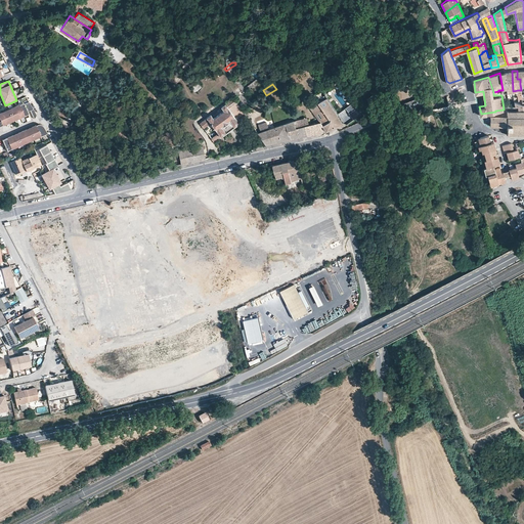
[(214,141),(247,117),(244,112),(233,98),(222,106),(224,110),(213,119),(211,115),(200,123),(214,141)]
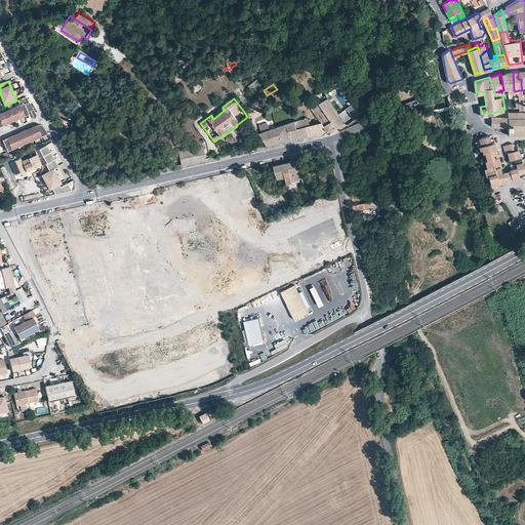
[(29,102),(24,105),(28,112),(31,111),(33,109),(29,102)]
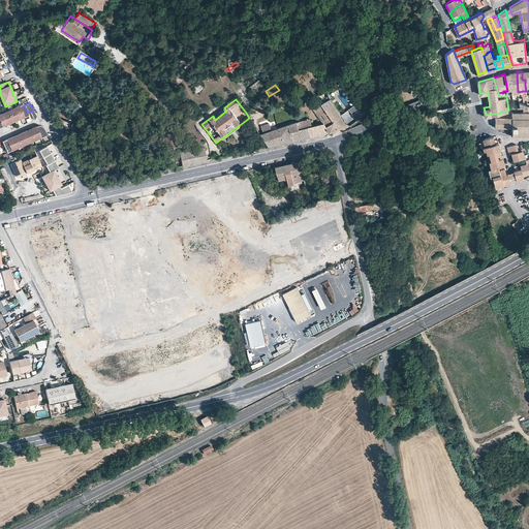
[(24,103),(16,106),(21,118),(25,117),(24,115),(28,114),(28,113),(24,105),(24,103)]
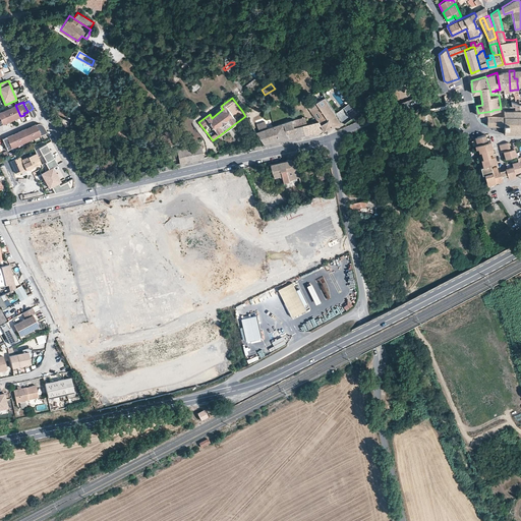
[(317,121),(321,125),(324,130),(341,123),(327,102),(320,107),(315,102),(308,107),(317,121)]
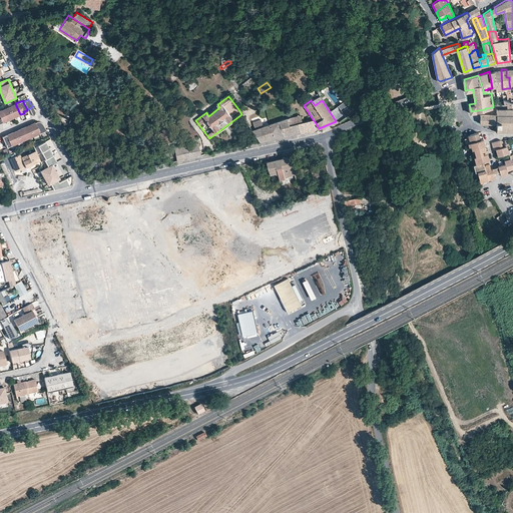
[(15,103),(8,107),(13,116),(16,114),(17,116),(20,114),(15,103)]
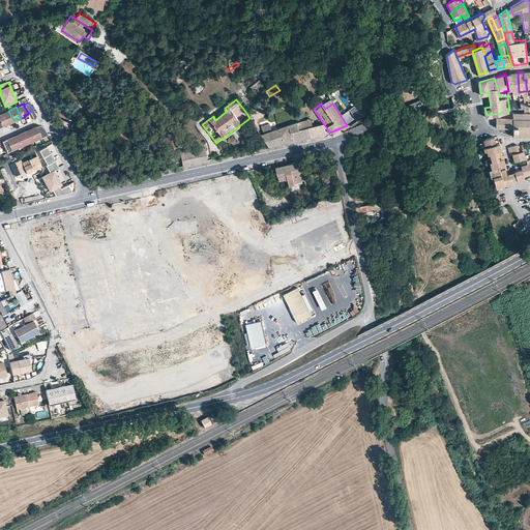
[(1,114),(6,125),(10,123),(9,122),(13,120),(8,111),(1,114)]
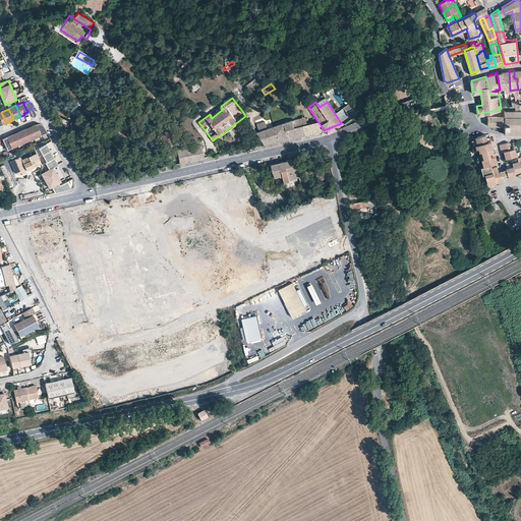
[(505,114),(505,124),(504,132),(520,132),(520,109),(514,110),(506,109),(505,109),(505,114)]
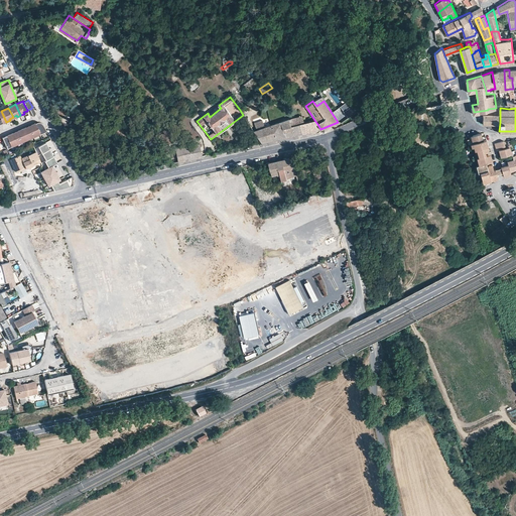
[(483,122),(500,123),(500,113),(483,114),(483,122)]
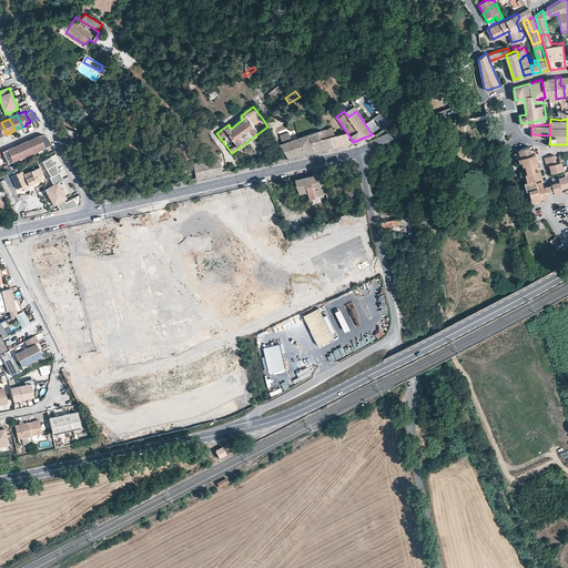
[(332,127),(320,130),(323,138),(335,135),(332,127)]
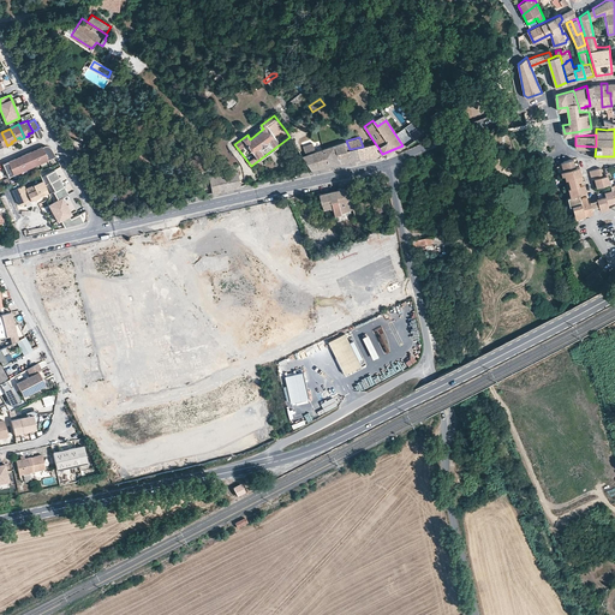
[(323,149),(329,166),(380,155),(376,149),(378,148),(375,143),(363,147),(350,149),(346,141),(323,149)]
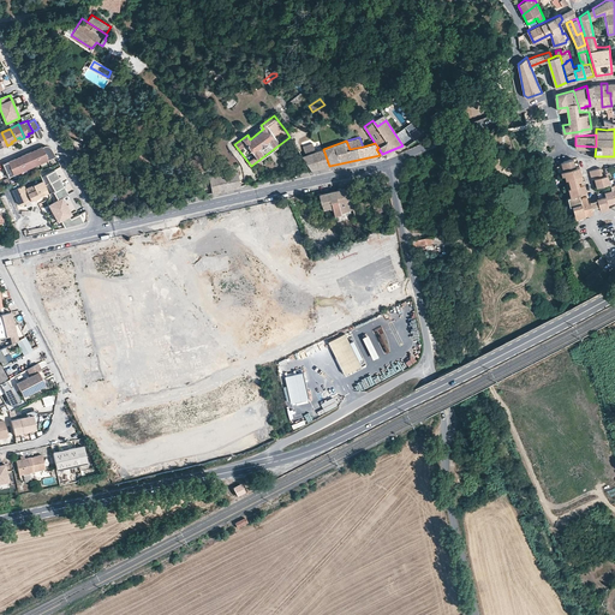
[(312,169),(329,166),(323,149),(316,151),(315,148),(314,143),(304,147),(305,151),(306,155),(303,156),(312,169)]
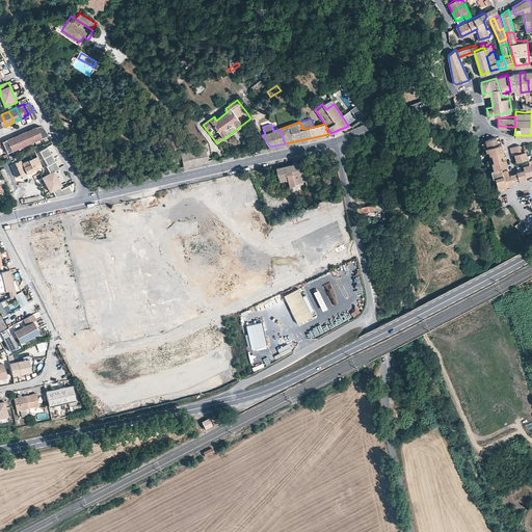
[(38,126),(36,127),(42,138),(48,135),(43,127),(41,126),(38,126)]
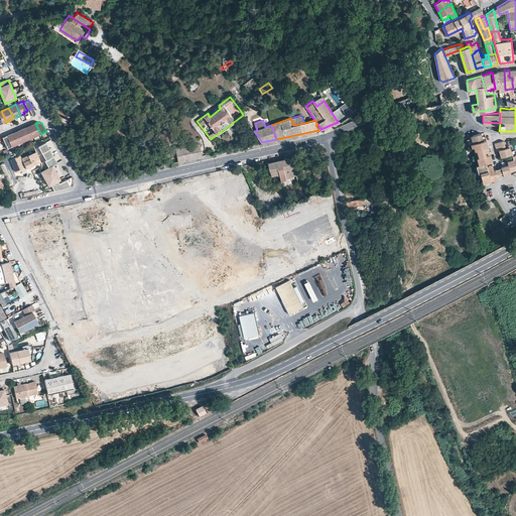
[(29,127),(34,137),(40,134),(35,123),(31,125),(32,126),(29,127)]
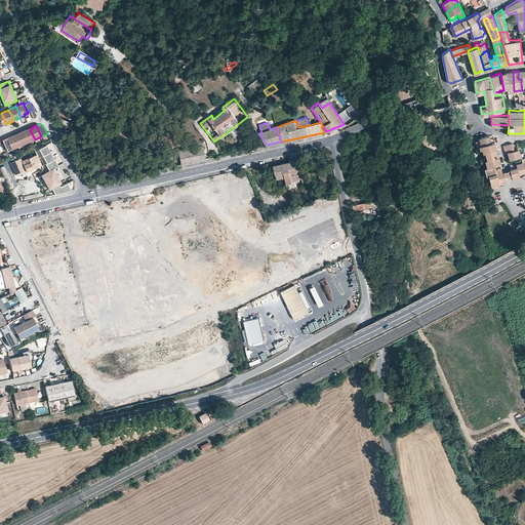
[(23,131),(28,143),(35,139),(30,129),(27,130),(27,129),(23,131)]
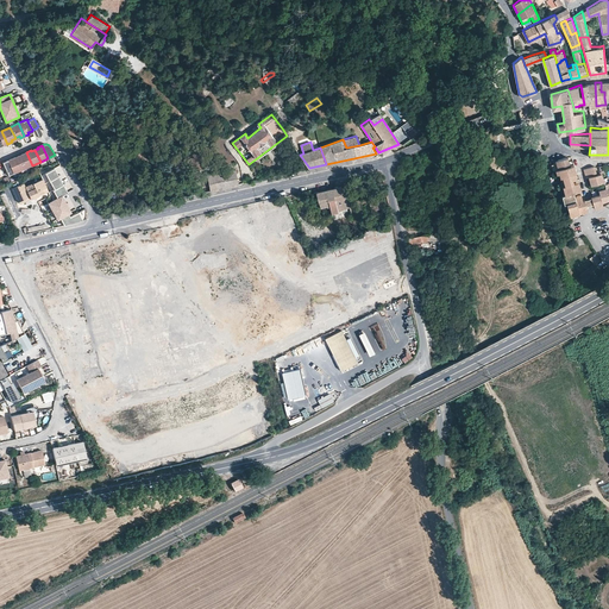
[(19,157),(25,168),(32,165),(26,152),(23,154),(23,156),(19,157)]
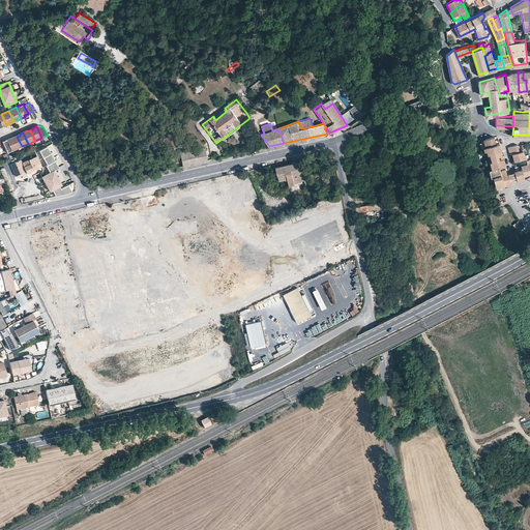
[(500,149),(498,142),(496,143),(493,136),(482,139),(484,146),(482,146),(484,152),(487,152),(488,157),(490,156),(491,160),(489,160),(491,168),(489,169),(491,176),(494,176),(496,184),(500,183),(510,180),(509,178),(507,173),(505,173),(504,168),(499,169),(499,166),(503,165),(501,157),(498,158),(496,158),(495,155),(497,154),(500,153),(498,149),(500,149)]
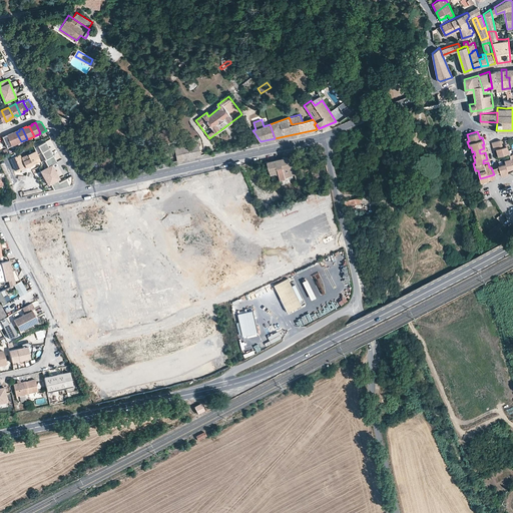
[(9,134),(14,144),(21,141),(16,132),(13,133),(13,132),(9,134)]
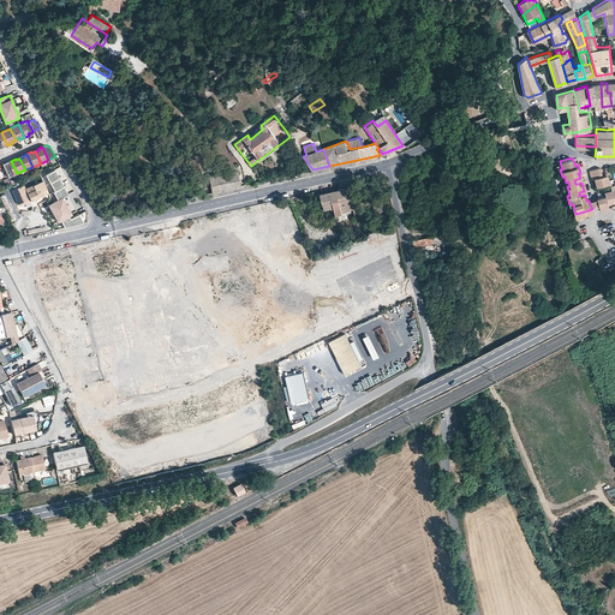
[(17,173),(11,161),(7,162),(7,163),(4,166),(9,177),(17,173)]
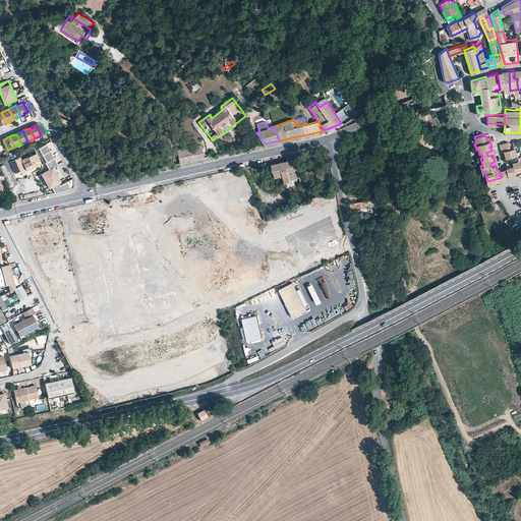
[(502,148),(501,148),(502,152),(505,151),(507,158),(518,154),(518,153),(516,147),(512,148),(510,140),(501,143),(502,148)]
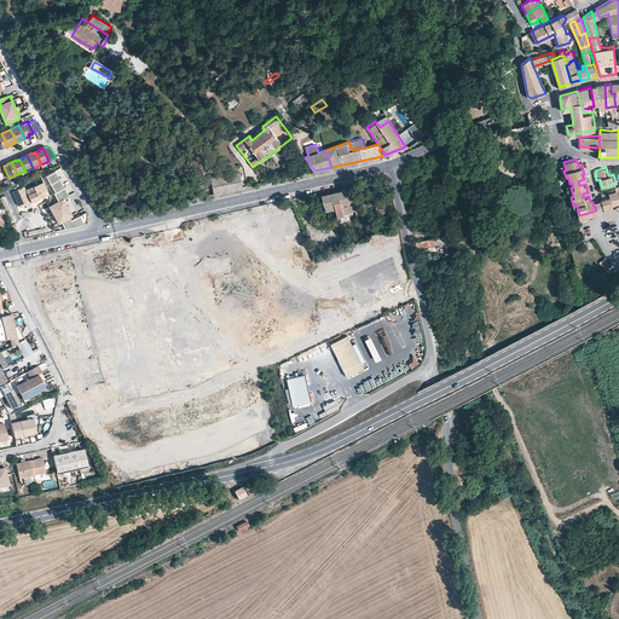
[(46,175),(51,184),(61,179),(56,171),(46,175)]
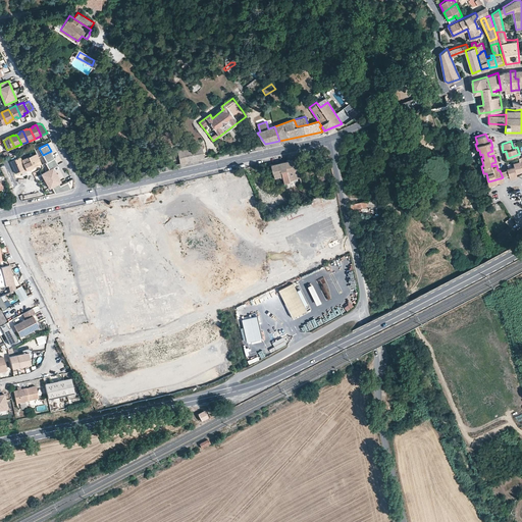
[(180,163),(204,158),(202,145),(177,149),(180,163)]
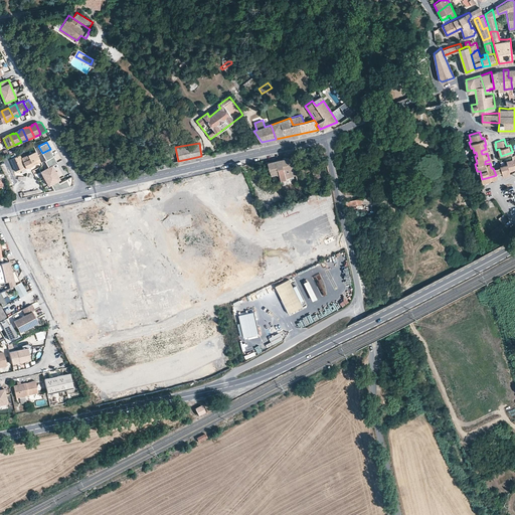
[(46,160),(53,156),(50,149),(42,153),(46,160)]
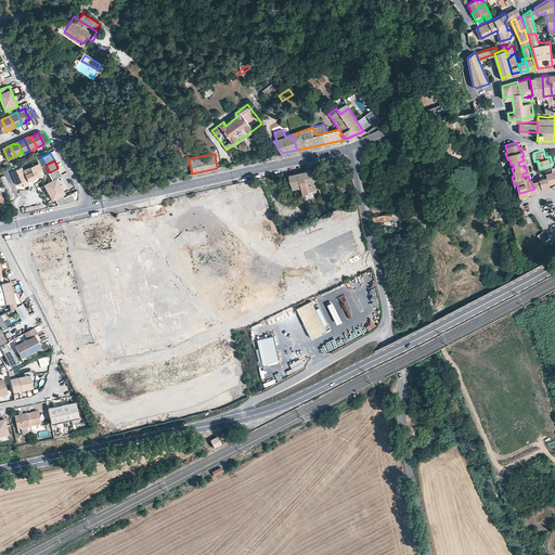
[(27,180),(28,182),(44,175),(39,164),(23,171),(22,168),(12,173),(17,185),(18,185),(27,180)]
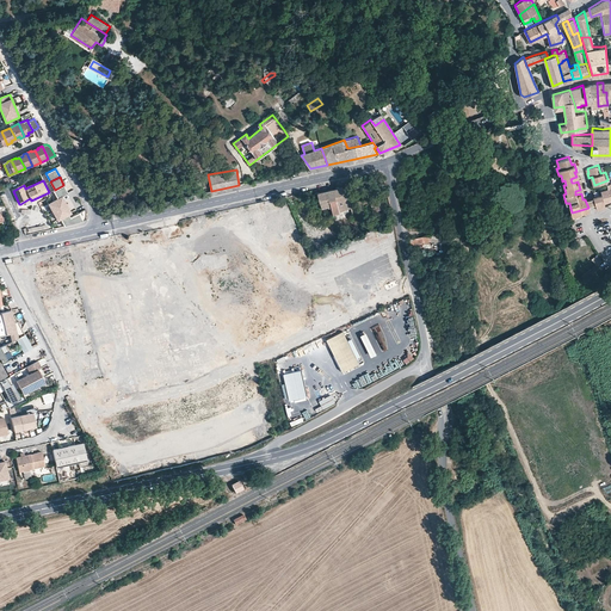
[(54,191),(57,198),(61,197),(68,193),(63,185),(55,190),(54,191)]
